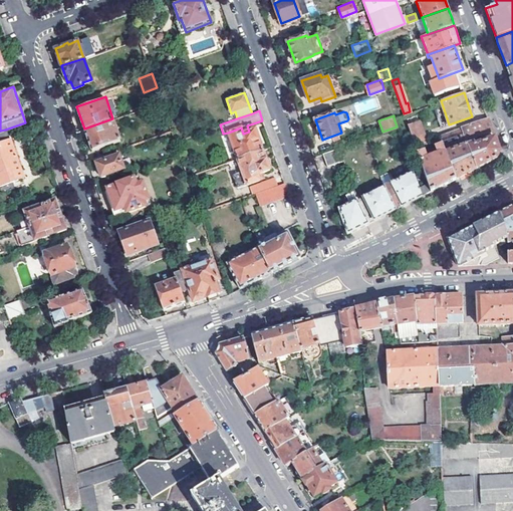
[(487,117),(461,128),(465,139),(492,130),(489,122),(487,117)]
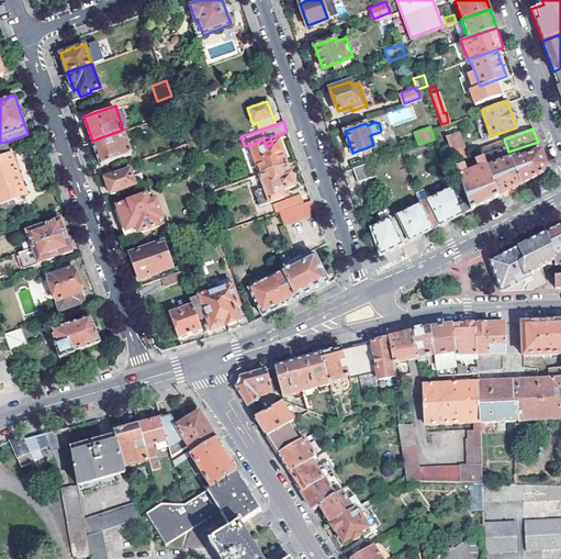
[(92,141),(101,165),(132,154),(123,130),(92,141)]
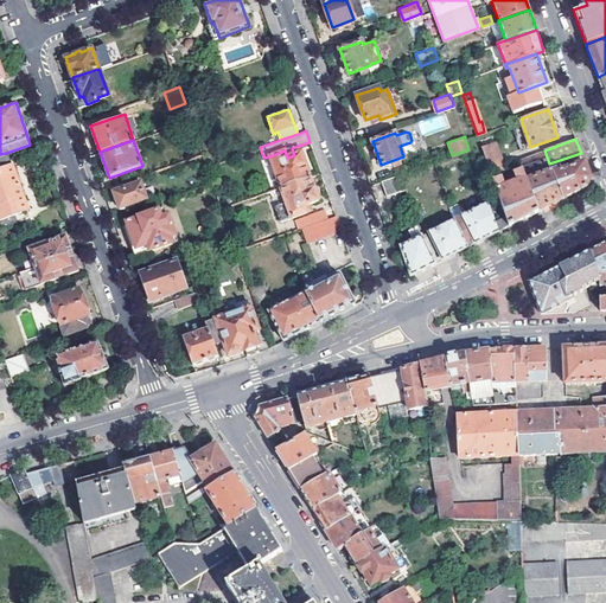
[(495,141),(480,146),(489,170),(503,165),(495,141)]
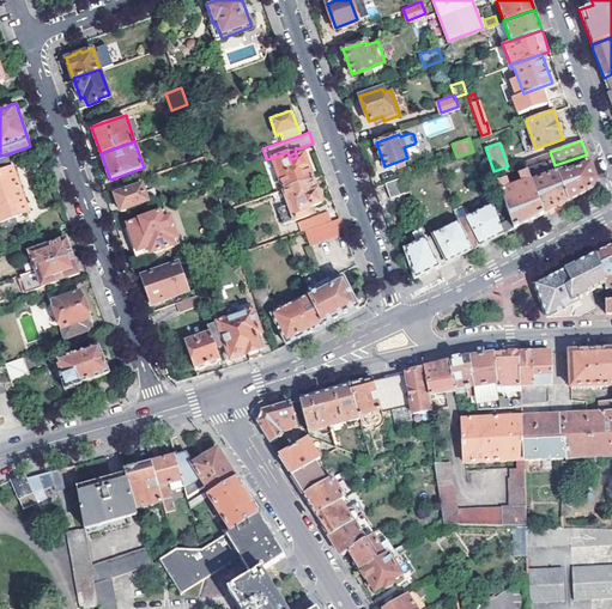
[(288,152),(272,158),(283,189),(313,178),(304,154),(297,157),(290,159),(288,152)]
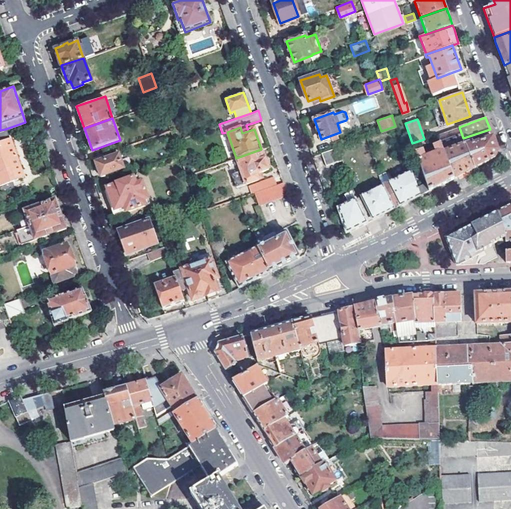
[(459,127),(437,134),(451,178),(465,171),(471,168),(474,167),(465,143),(463,138),(459,127)]
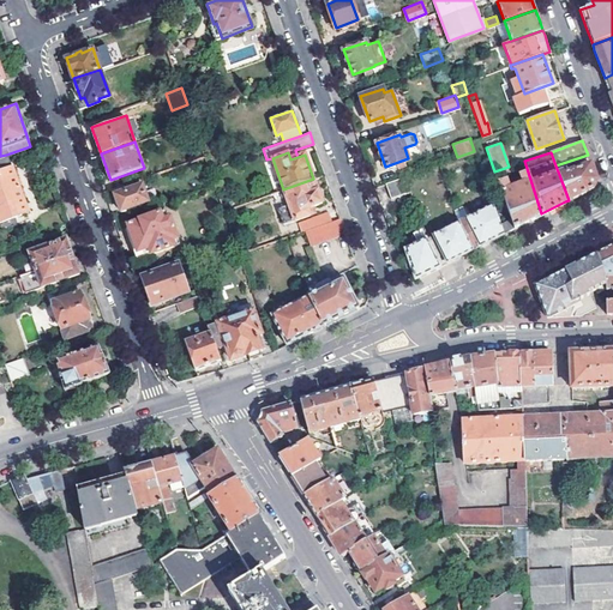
[(0,221),(28,211),(6,155),(0,156),(0,221)]
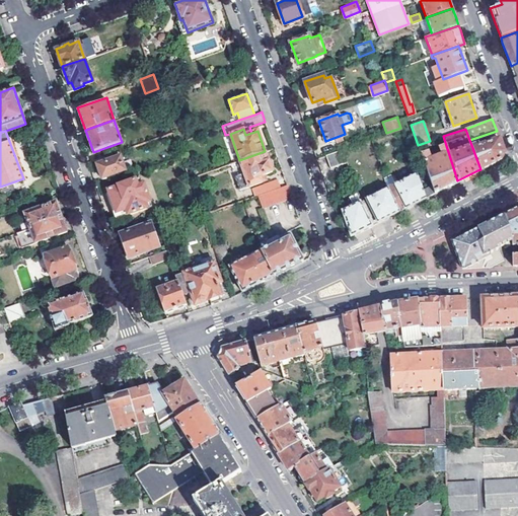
[(430,141),(418,145),(432,185),(435,193),(445,187),(457,180),(443,136),(430,141)]
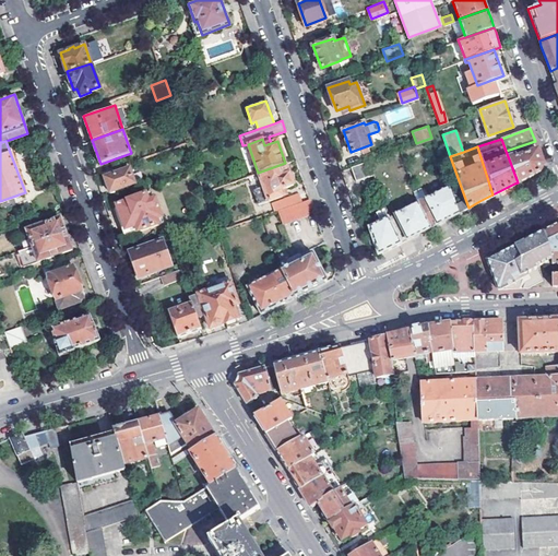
[(543,164),(537,149),(518,155),(517,153),(508,156),(518,182),(521,180),(538,172),(543,164)]
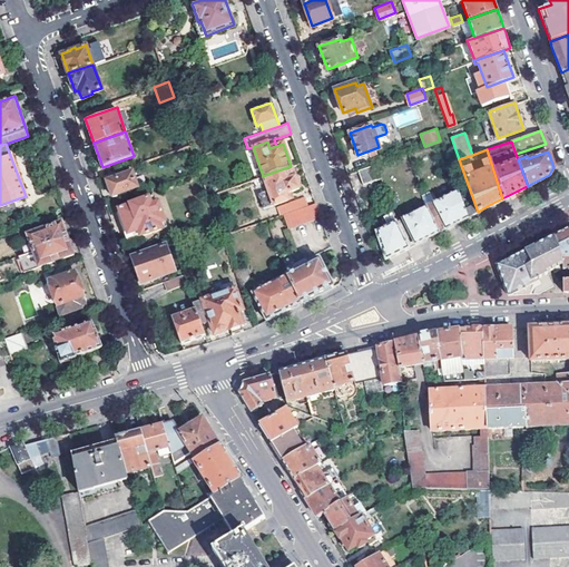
[(376,164),(362,168),(368,183),(382,177),(376,164)]
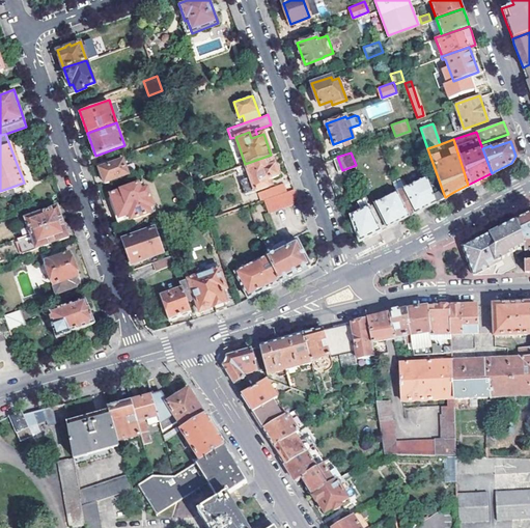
[(278,175),(271,155),(245,164),(249,177),(240,182),(245,194),(268,186),(266,179),(278,175)]
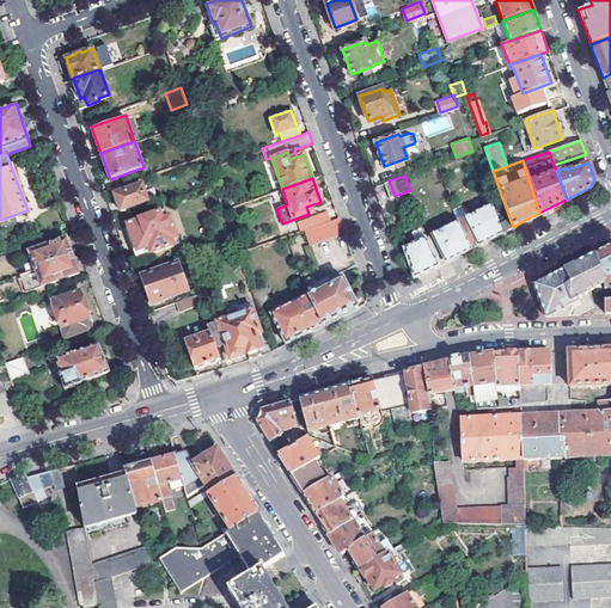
[(115,192),(121,210),(148,200),(142,183),(115,192)]
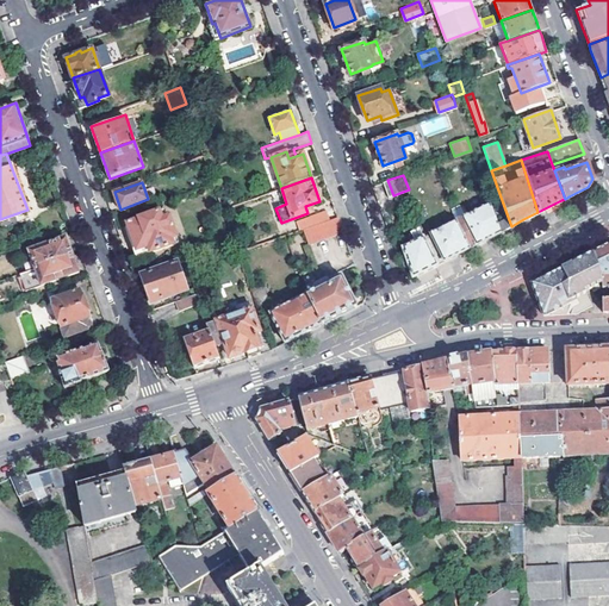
[(490,201),(455,219),(468,248),(479,242),(501,231),(497,223),(490,201)]
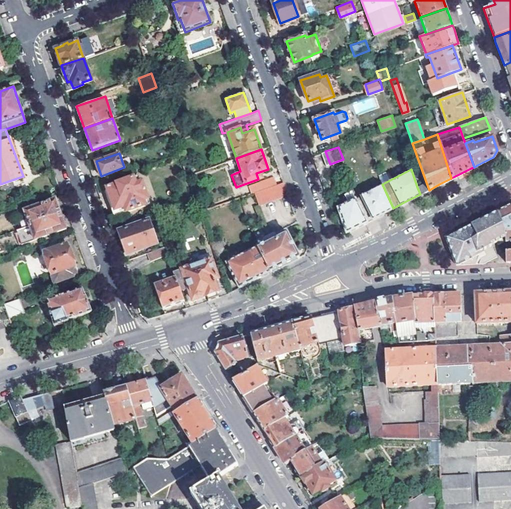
[(260,181),(262,188),(276,183),(273,176),(260,181)]
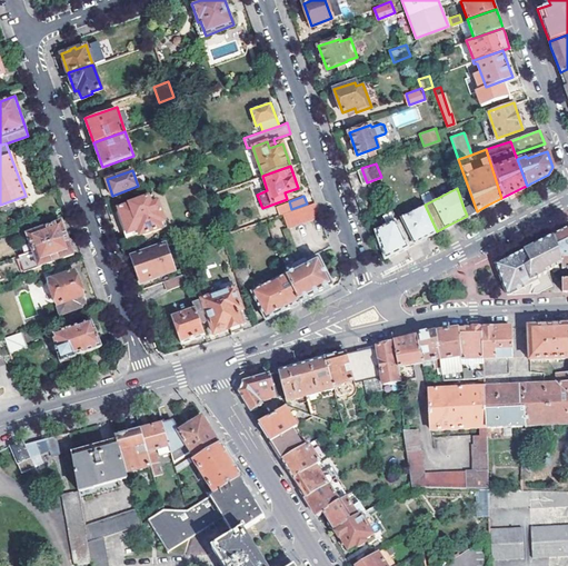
[(118,208),(128,234),(138,229),(140,236),(162,227),(160,222),(165,220),(159,202),(152,205),(149,197),(118,208)]
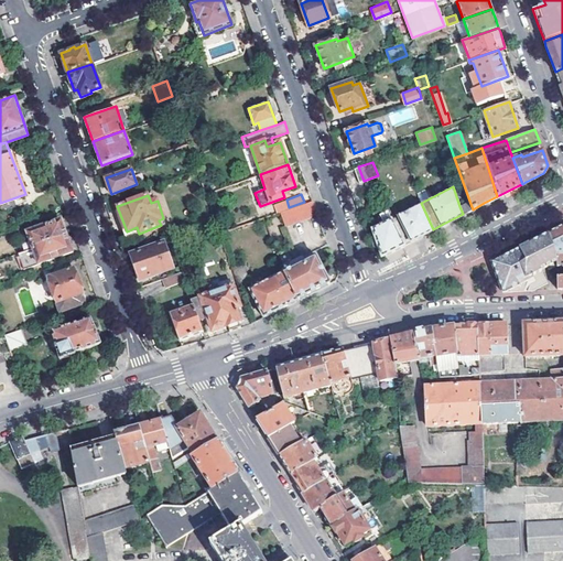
[(304,202),(289,207),(281,211),(285,225),(317,214),(312,200),(304,202)]
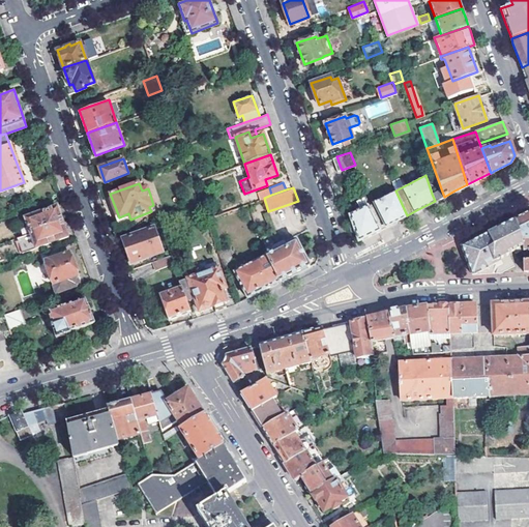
[(432,194),(435,201),(444,197),(441,188),(432,194)]
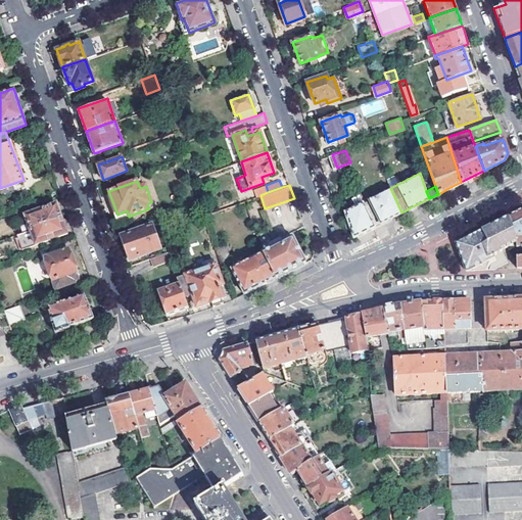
[(390,188),(364,201),(376,226),(380,224),(401,213),(390,188)]
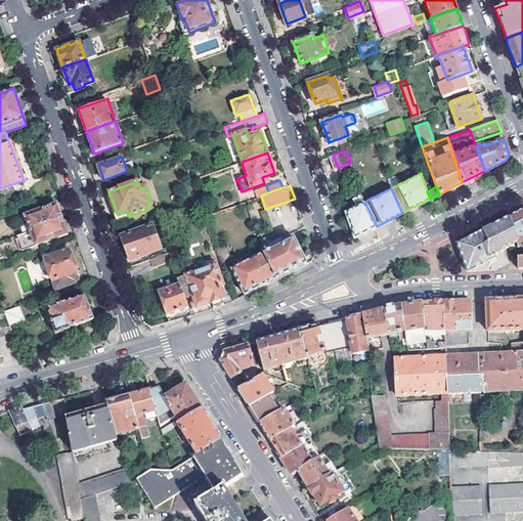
[(355,237),(377,226),(364,202),(361,193),(352,198),(356,207),(346,212),(355,237)]
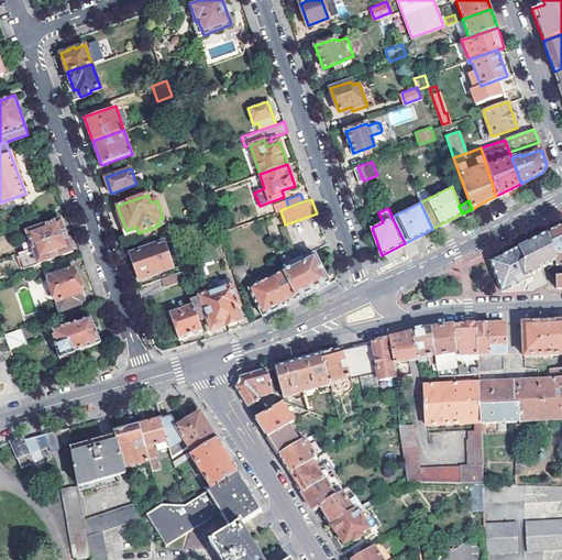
[(61,218),(26,230),(32,246),(66,234),(61,218)]
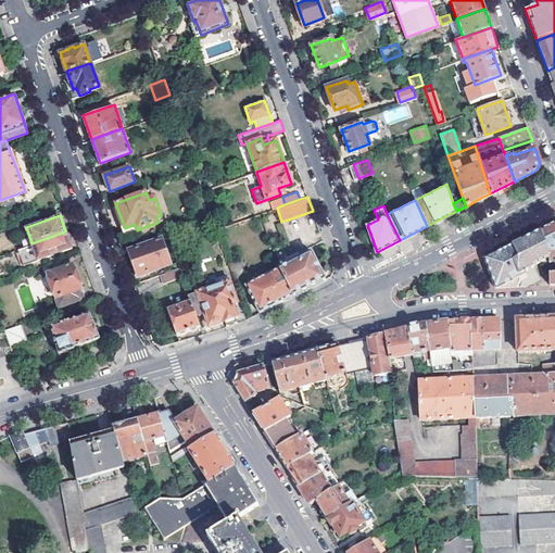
[(549,249),(554,249),(554,221),(554,222),(545,226),(541,228),(549,249)]
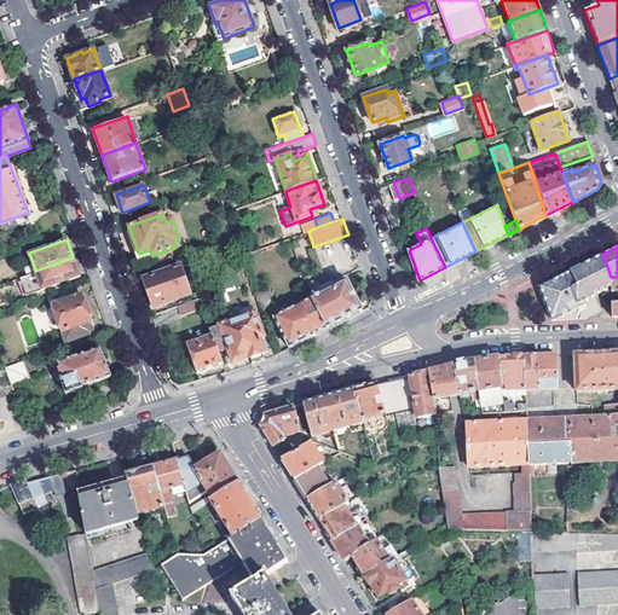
[(150,249),(139,254),(142,260),(152,256),(150,249)]
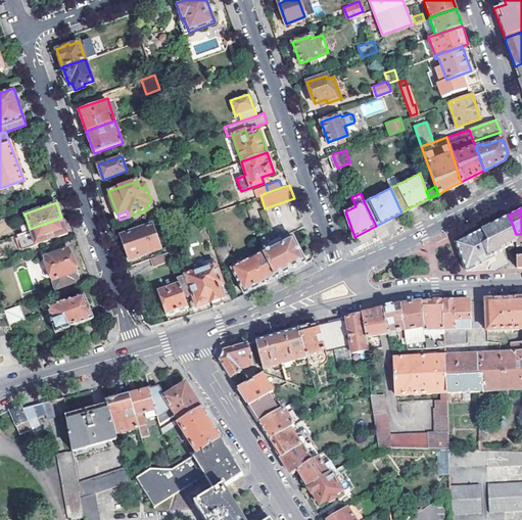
[(490,251),(491,253),(500,249),(499,247),(505,244),(507,248),(516,243),(516,234),(509,215),(484,227),(478,230),(464,237),(455,242),(465,268),(467,268),(487,257),(485,254),(486,253),(490,251)]
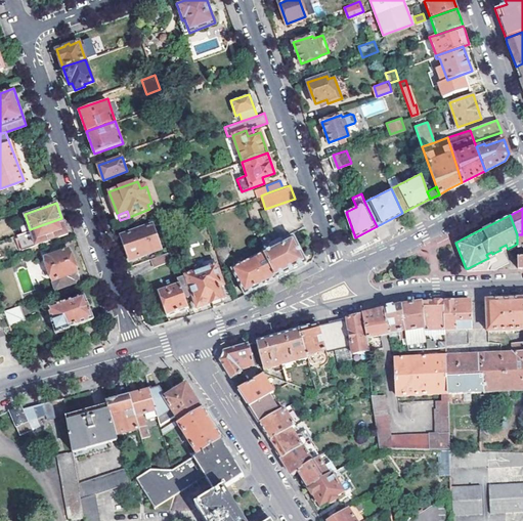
[(30,229),(25,231),(27,236),(32,235),(35,244),(67,232),(61,218),(30,229)]
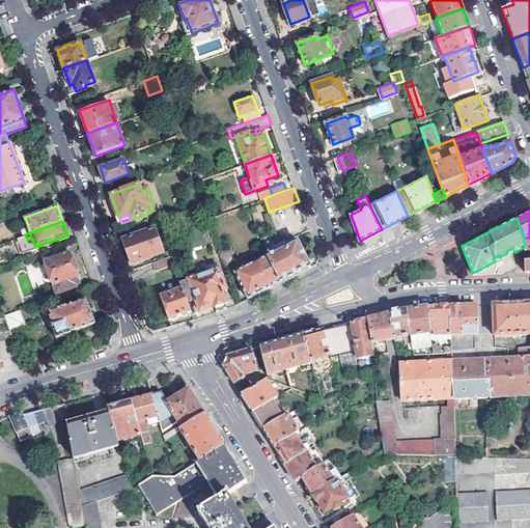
[(131,261),(154,253),(162,250),(152,227),(122,238),(124,243),(131,261)]
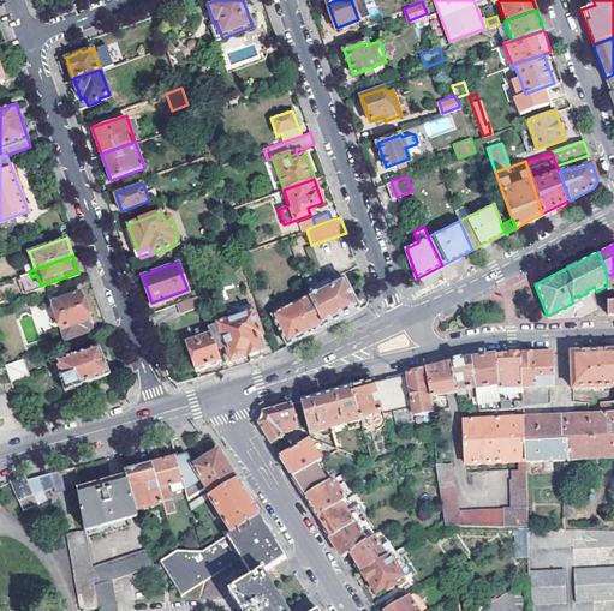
[(309,295),(325,325),(359,307),(344,277),(332,283),(329,277),(310,287),(313,293),(309,295)]
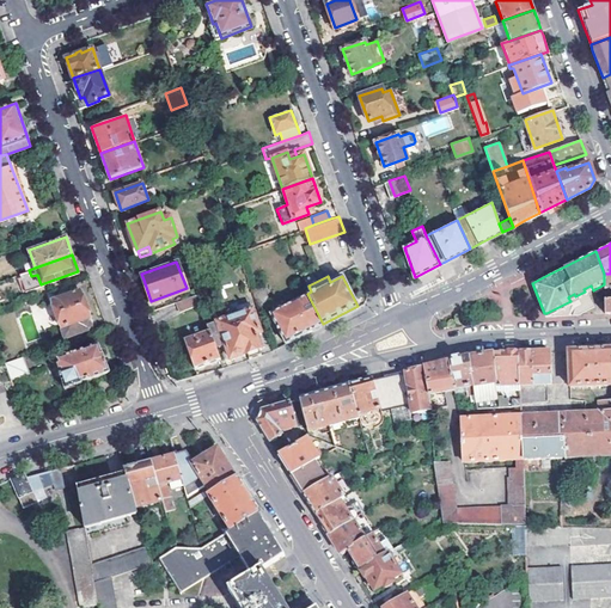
[(178,298),(177,292),(151,301),(144,280),(138,281),(147,308),(178,298)]
